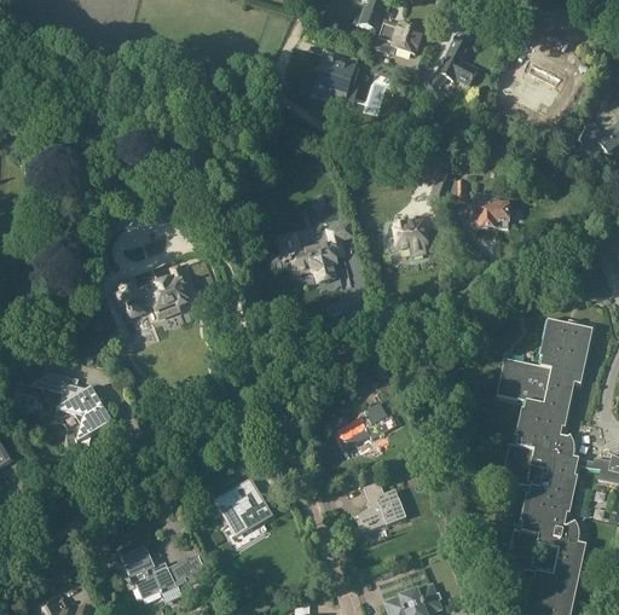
[(368,0),(366,5),(365,4),(358,23),(376,29),(387,0),(368,0)]
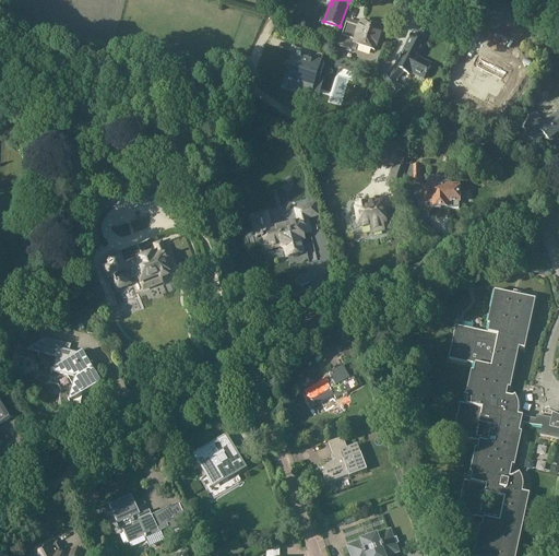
[(353,46),(355,40),(375,47),(382,26),(361,19),(359,24),(346,20),(342,33),(346,35),(343,43),(353,46)]
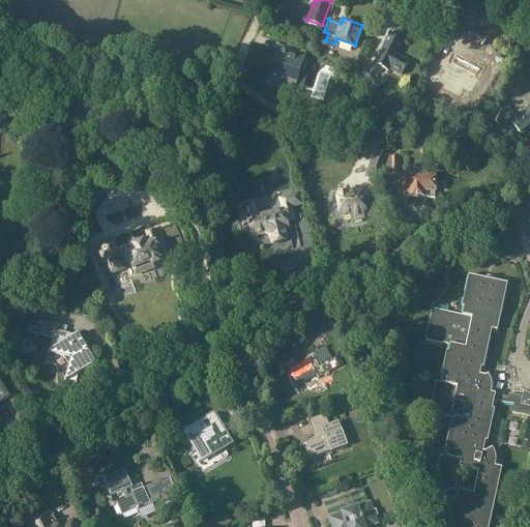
[(382,67),(388,70),(389,67),(402,74),(410,58),(398,52),(404,38),(389,32),(374,62),(370,67),(369,66),(361,72),(374,88),(381,82),(375,75),(382,67)]
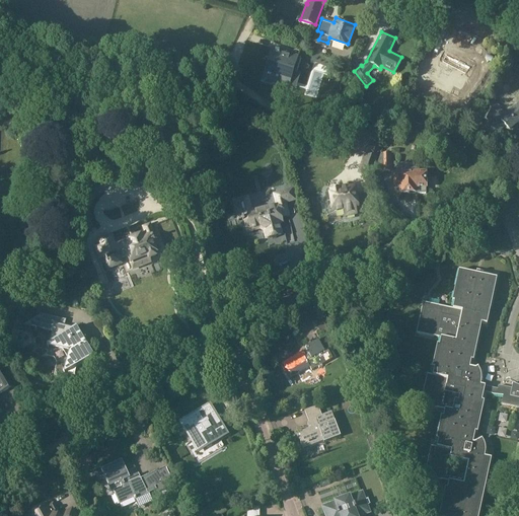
[(307,47),(315,51),(316,47),(315,44),(309,41),(307,47)]
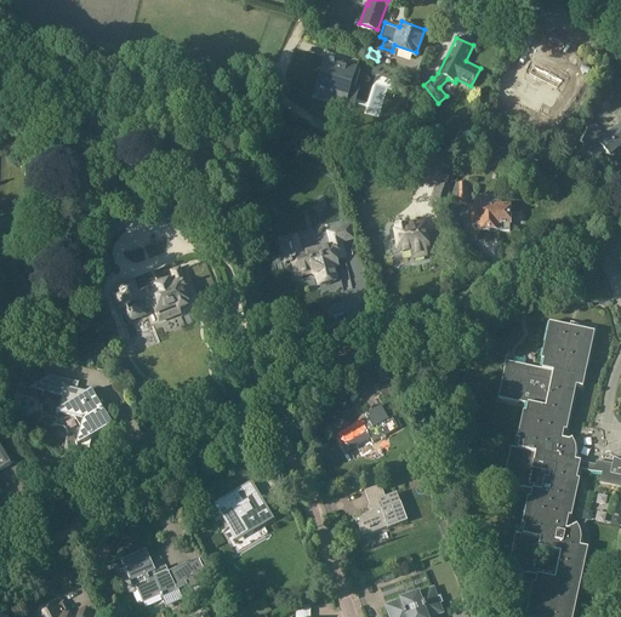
[(335,60),(325,57),(317,84),(336,90),(334,98),(345,102),(355,64),(346,61),(345,64),(334,62),(335,60)]
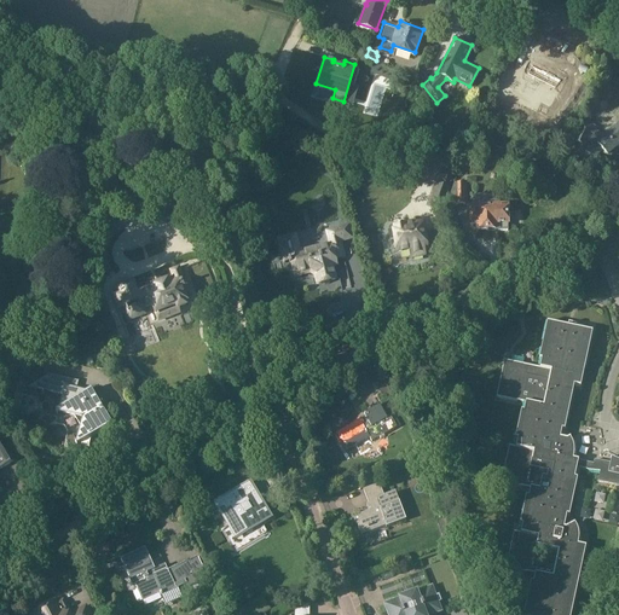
[(370,70),(376,73),(381,63),(375,61),(370,70)]
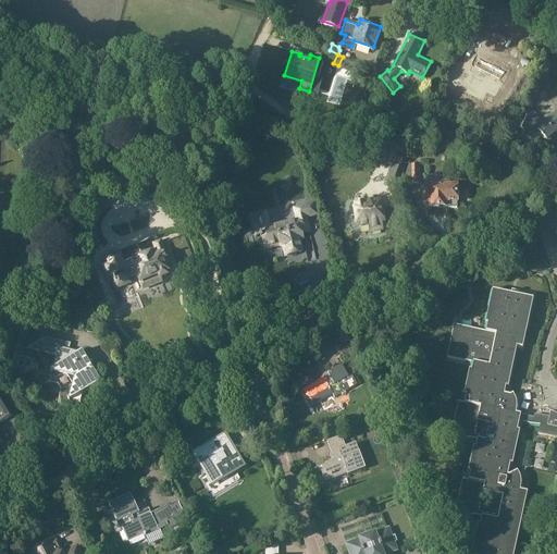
[(473,61),(467,77),(480,84),(482,78),(487,81),(496,64),(483,59),(480,65),(473,61)]
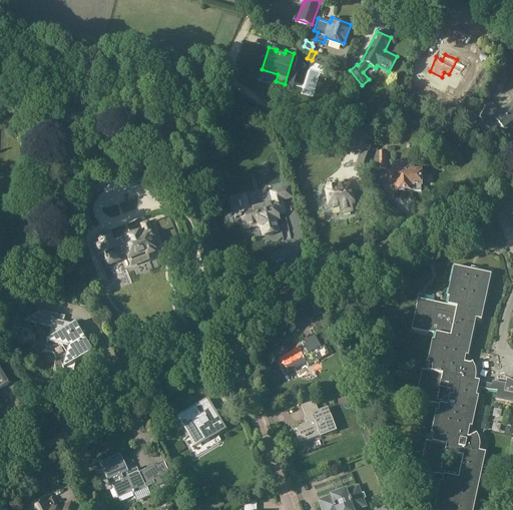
[(416,58),(408,74),(418,79),(426,64),(416,58)]
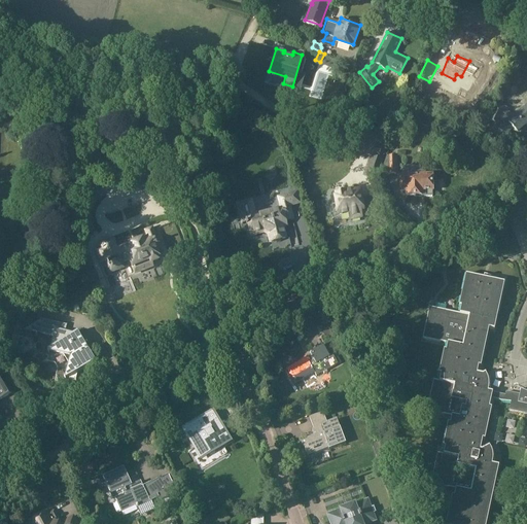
[(507,132),(505,131),(512,125),(517,131),(526,120),(526,103),(517,113),(507,109),(508,106),(495,100),(481,128),(488,131),(488,130),(504,138),(507,132)]
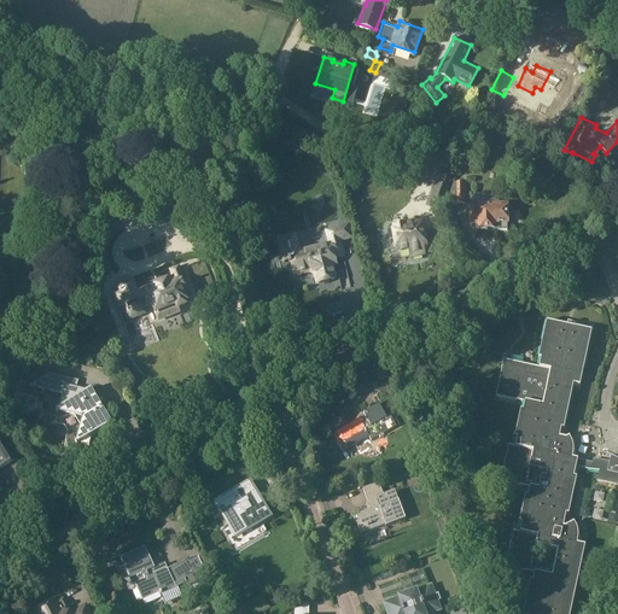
[(464,167),(468,168),(473,151),(472,150),(465,147),(462,156),(458,168),(462,169),(464,167)]
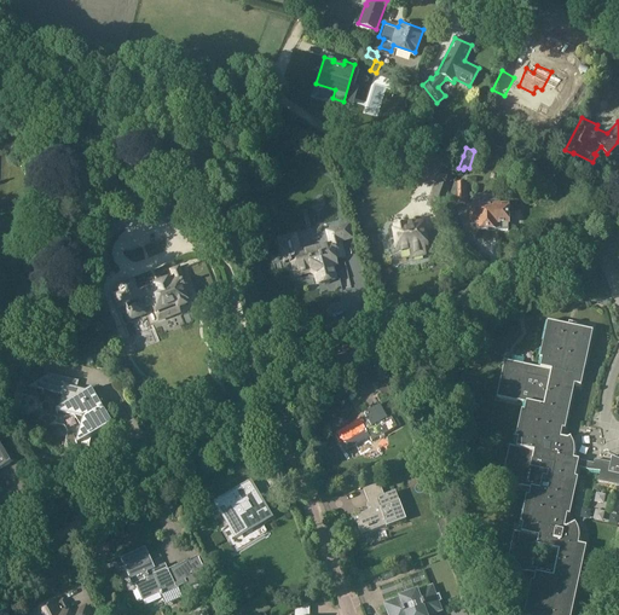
[(450,169),(437,164),(432,178),(445,183),(450,169)]
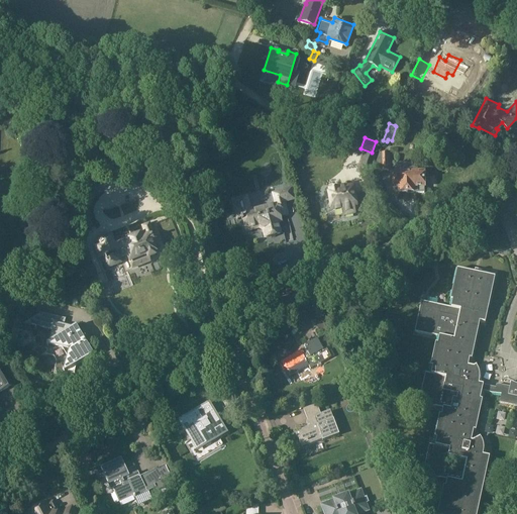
[(390,169),(389,149),(380,149),(381,169),(390,169)]
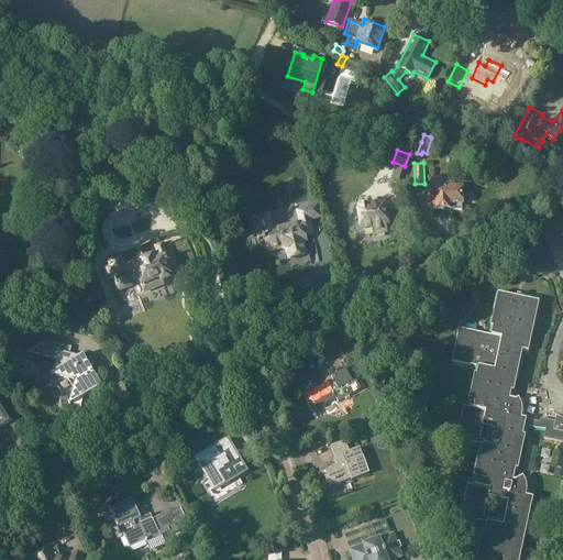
[(397,165),(395,171),(407,175),(409,169),(408,168),(397,165)]
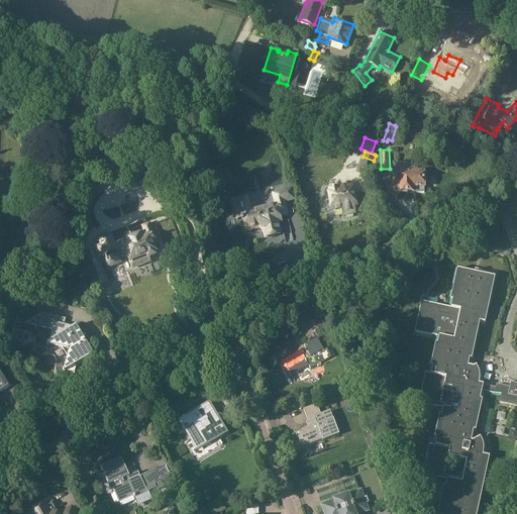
[(424,170),(413,171),(413,167),(406,167),(406,171),(392,171),(393,180),(399,180),(399,190),(414,190),(414,191),(425,191),(424,170)]
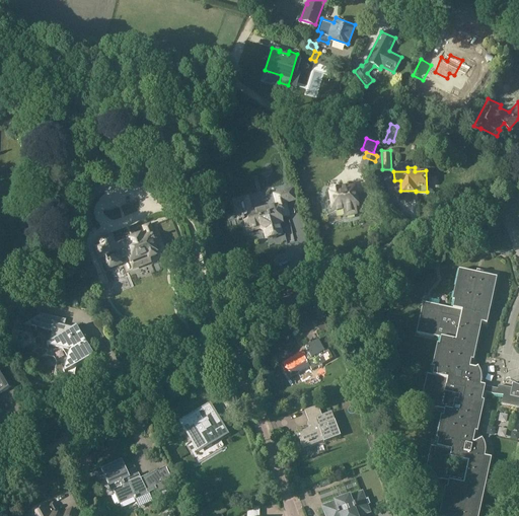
[(329,191),(325,192),(326,199),(329,199),(331,209),(332,211),(343,209),(344,216),(357,213),(356,207),(359,206),(355,183),(328,189),(329,191)]
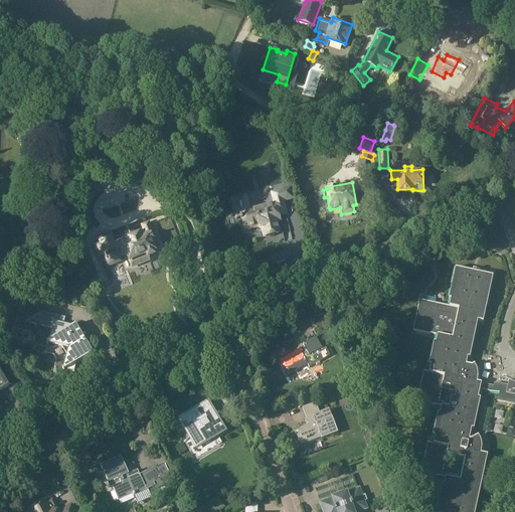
[(285,200),(295,197),(291,184),(270,189),(273,200),(250,206),(246,191),(229,196),(235,217),(240,216),(240,218),(241,218),(244,229),(258,226),(261,228),(263,235),(281,231),(279,220),(282,220),(280,214),(284,213),(288,212),(285,200)]
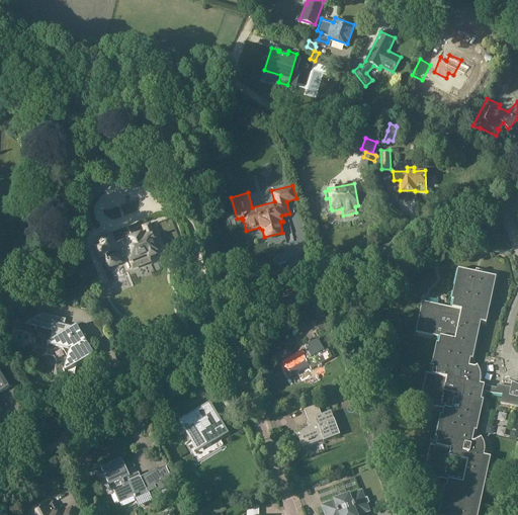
[(99,238),(106,255),(117,250),(117,249),(124,245),(126,249),(123,250),(125,255),(128,254),(131,260),(133,259),(136,266),(151,261),(149,256),(155,253),(154,250),(157,249),(153,240),(156,239),(149,223),(144,225),(146,230),(114,243),(110,233),(99,238)]
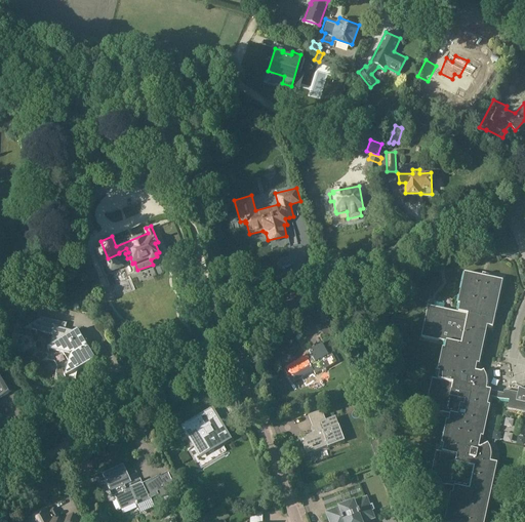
[(98,277),(94,267),(87,270),(89,275),(86,276),(88,281),(98,277)]
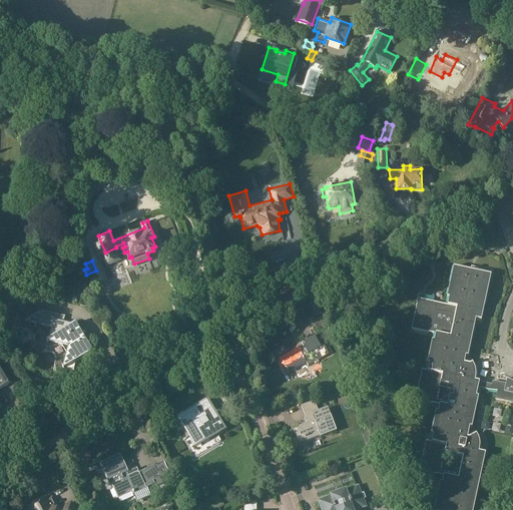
[(429,362),(428,369),(422,367),(416,398),(433,402),(440,403),(438,410),(436,409),(431,432),(433,433),(432,440),(426,438),(419,469),(437,473),(437,472),(444,474),(442,481),(440,480),(433,509),(472,509),(486,451),(479,450),(479,448),(481,448),(481,444),(481,442),(481,439),(480,436),(479,434),(478,434),(477,433),(477,432),(476,432),(469,436),(468,435),(470,425),(472,426),(478,395),(476,395),(478,385),(479,386),(497,390),(495,398),(512,401),(512,442),(511,454),(512,454),(512,379),(510,378),(506,376),(506,377),(507,377),(506,382),(493,379),(492,383),(480,380),(475,379),(475,377),(477,377),(478,374),(478,371),(477,368),(476,365),(475,363),(474,364),(473,362),(472,361),(470,362),(464,361),(466,354),(468,355),(476,318),(481,319),(491,273),(453,265),(447,295),(449,296),(448,303),(418,297),(412,327),(429,331),(429,330),(436,332),(434,339),(432,338),(427,361),(429,362)]
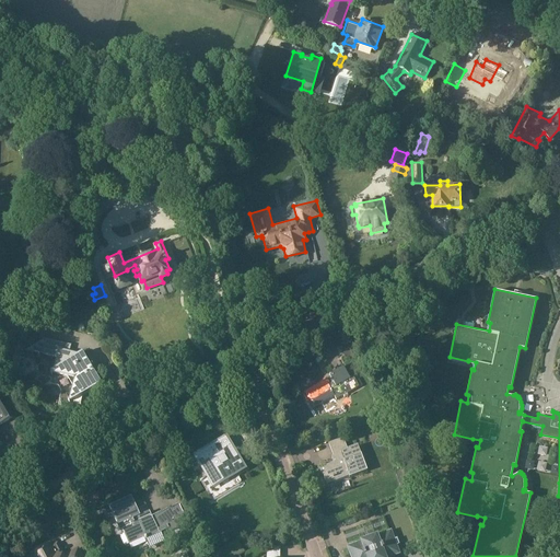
[(25,348),(56,356),(53,368),(50,370),(51,373),(49,382),(58,383),(61,389),(59,397),(68,398),(69,402),(72,399),(81,402),(82,394),(89,391),(96,393),(98,384),(102,383),(95,372),(95,368),(92,367),(91,366),(92,362),(89,362),(82,350),(80,352),(69,349),(71,343),(44,336),(25,348)]
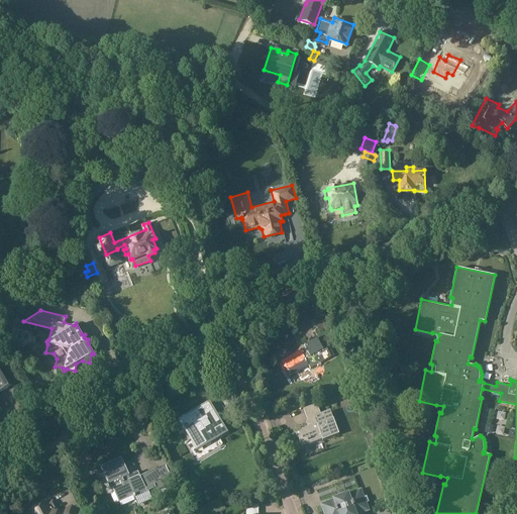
[(299,349),(281,360),(284,366),(285,365),(290,374),(308,364),(310,367),(331,354),(326,345),(323,347),(317,336),(304,344),(304,345),(298,348),(299,349)]
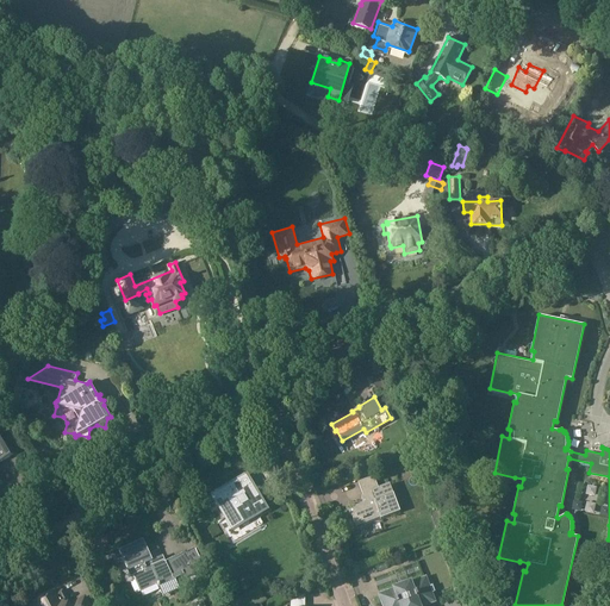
[(0,482),(2,481),(0,476),(0,460),(14,451),(14,450),(12,451),(0,431),(0,482)]
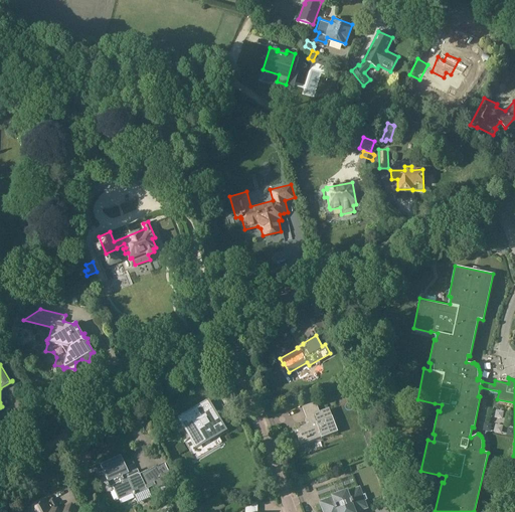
[(208,400),(180,417),(197,445),(224,429),(208,400)]
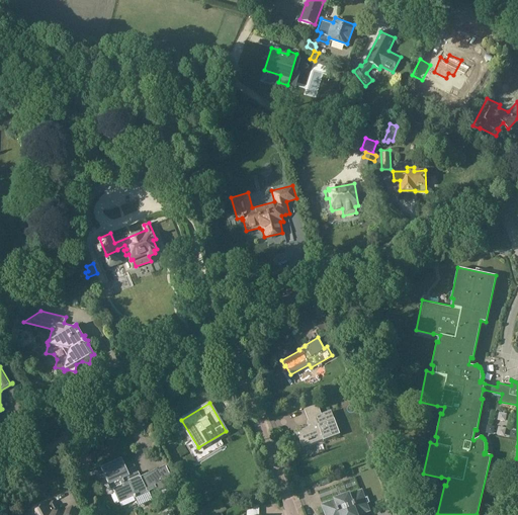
[(334,418),(331,410),(322,413),(318,403),(304,408),(311,425),(295,430),(297,437),(298,437),(303,446),(323,438),(323,439),(340,433),(334,418)]
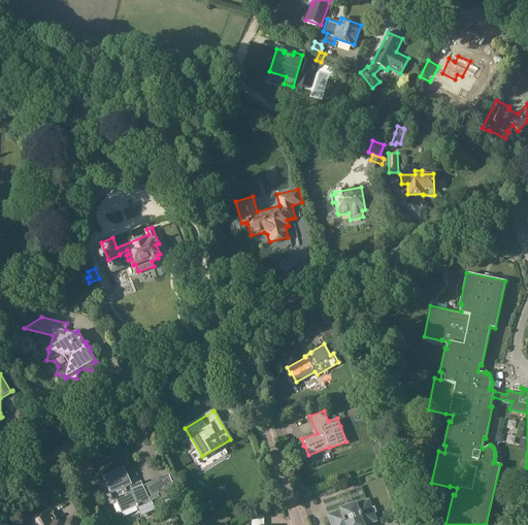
[(386,459),(383,450),(376,452),(380,461),(386,459)]
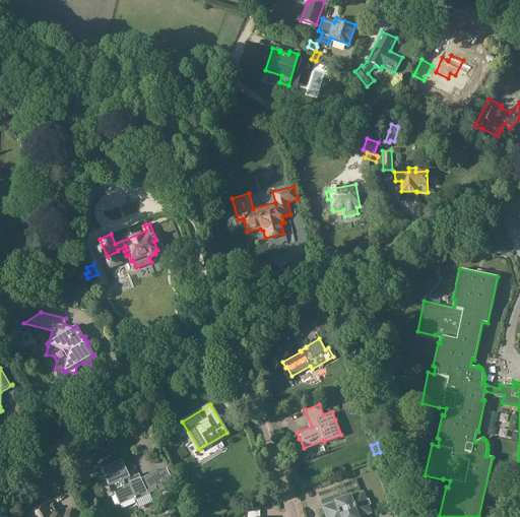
[(102,468),(112,491),(114,490),(120,504),(134,497),(137,503),(132,506),(133,508),(140,505),(138,501),(149,496),(145,488),(151,486),(153,489),(155,488),(157,492),(174,485),(170,476),(171,475),(167,465),(141,477),(139,472),(130,476),(122,459),(102,468)]
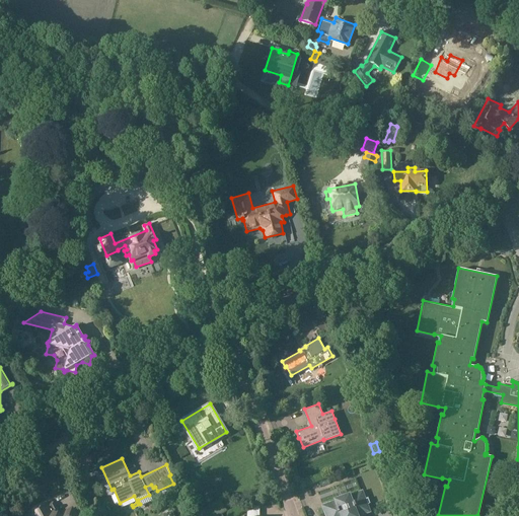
[(327,515),(358,515),(366,511),(362,501),(365,500),(362,492),(349,496),(337,500),(337,501),(323,505),(327,515)]
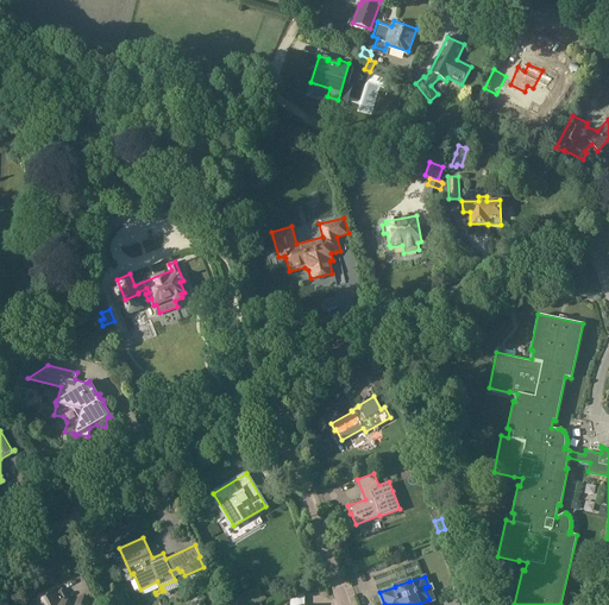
[(228,604),(261,604),(253,591),(243,597),(237,584),(228,588),(236,600),(228,604)]
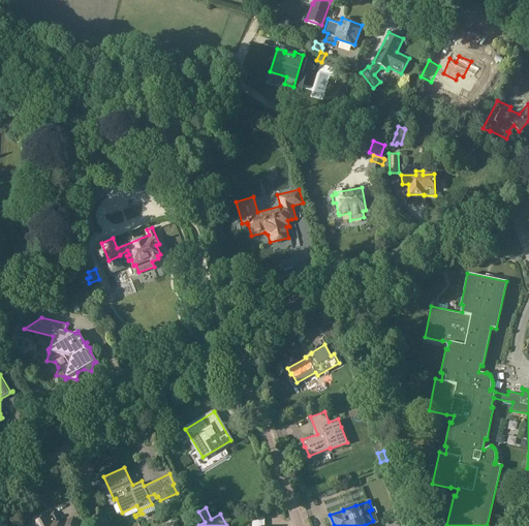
[(78,525),(73,518),(60,525),(55,515),(51,517),(49,514),(41,518),(40,517),(30,522),(31,525),(78,525)]
